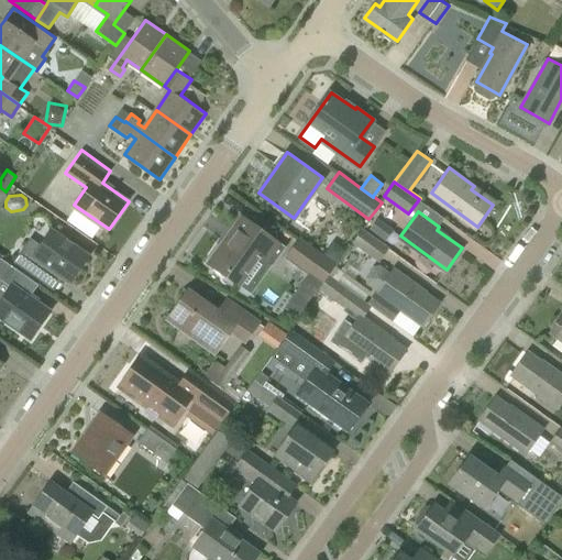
[(273,262),(285,245),(242,215),(224,238),(229,240),(211,264),(240,284),(261,253),(273,262)]
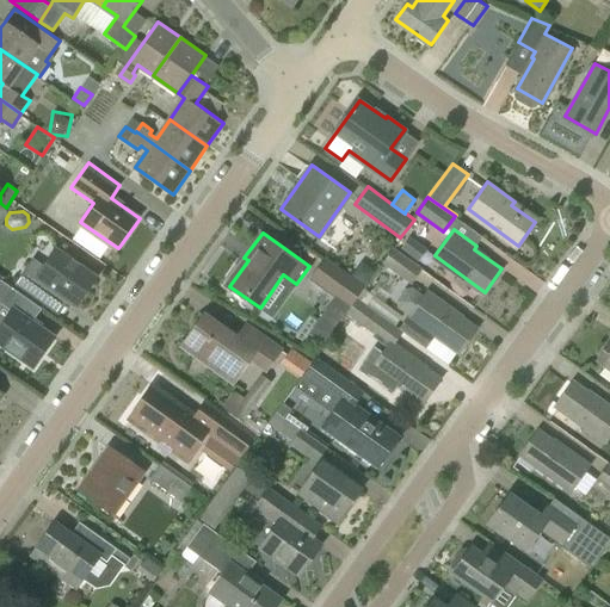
[(411,283),(421,267),(392,246),(381,261),(411,283)]
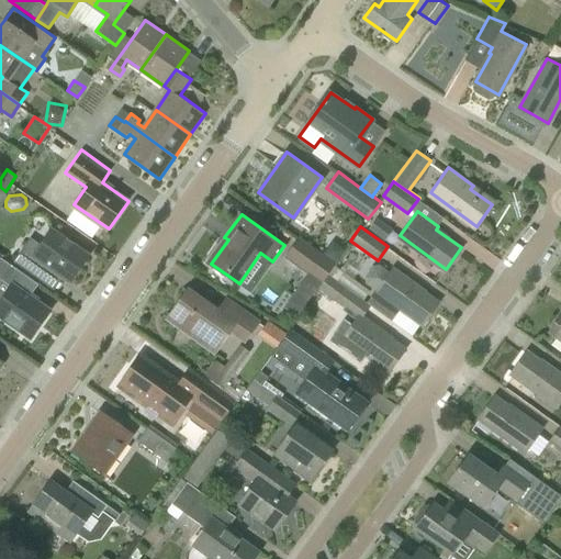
[(88,254),(52,228),(41,244),(30,236),(13,260),(36,277),(46,264),(69,280),(88,254)]
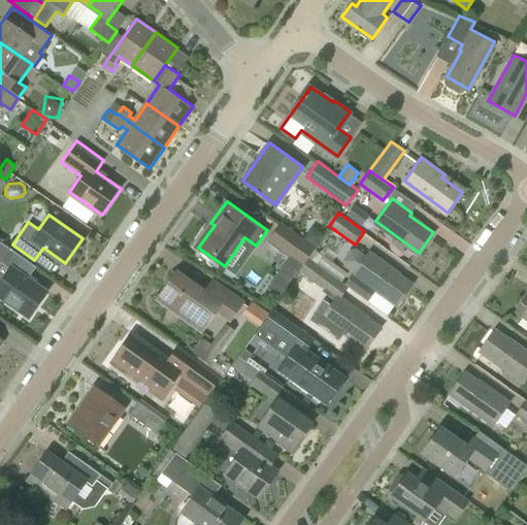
[(302,266),(309,256),(314,249),(314,248),(315,247),(282,222),(268,240),(302,266)]
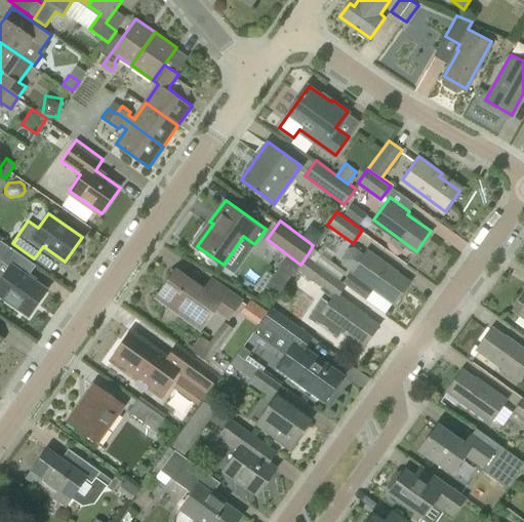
[(311,224),(301,236),(314,244),(322,233),(311,224)]
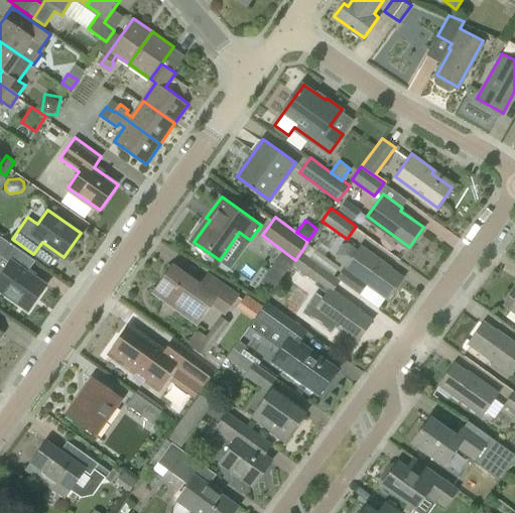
[(0,254),(5,257),(13,245),(0,236),(0,254)]
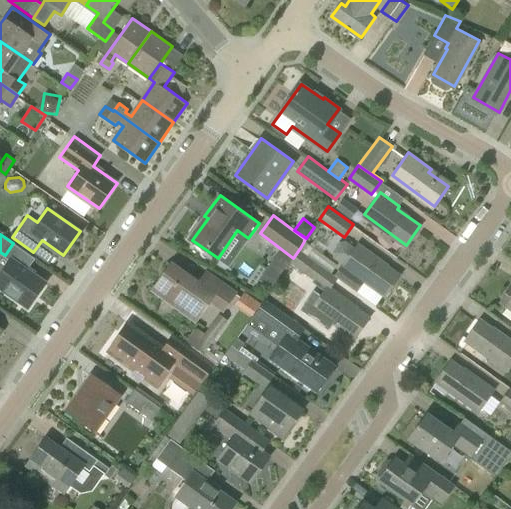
[(323,265),(331,271),(336,264),(321,253),(326,246),(315,237),(309,244),(304,241),(300,248),(323,265)]
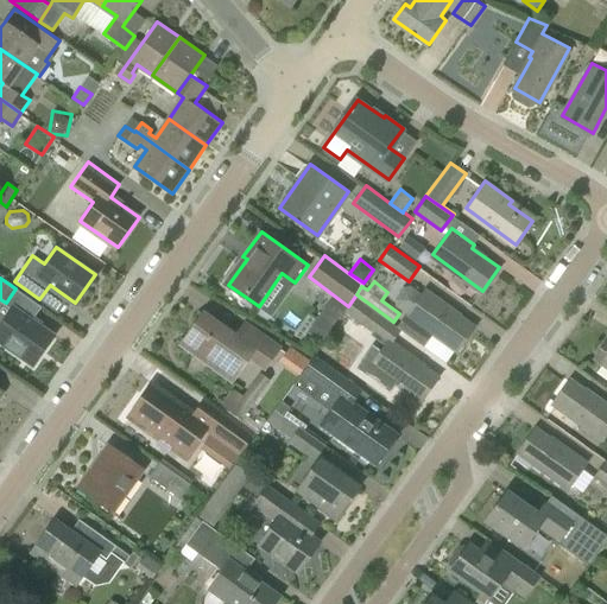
[(402,328),(402,329),(423,345),(434,331),(459,349),(474,325),(447,306),(449,304),(427,287),(422,294),(410,285),(403,287),(394,298),(396,305),(406,312),(398,325),(402,328)]
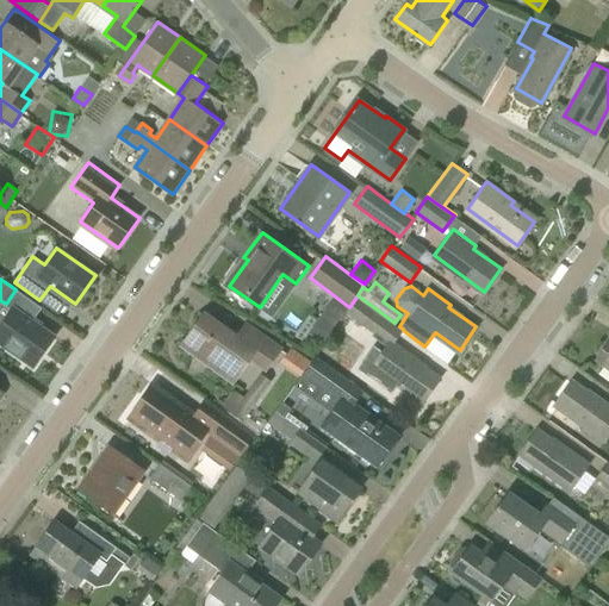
[(346,312),(373,332),(385,316),(358,295),(349,307),(346,312)]
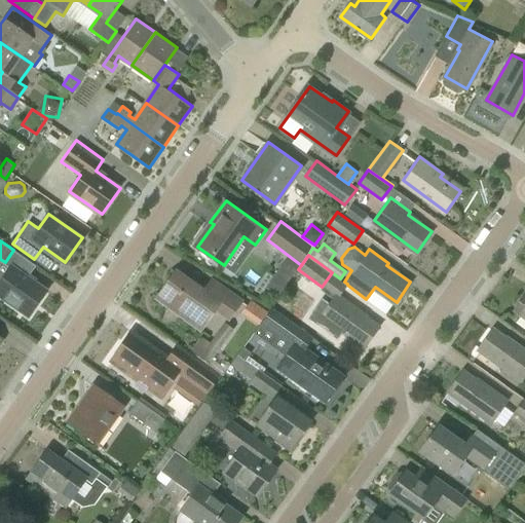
[(0,293),(30,314),(47,290),(35,282),(37,278),(13,264),(0,283),(0,293)]
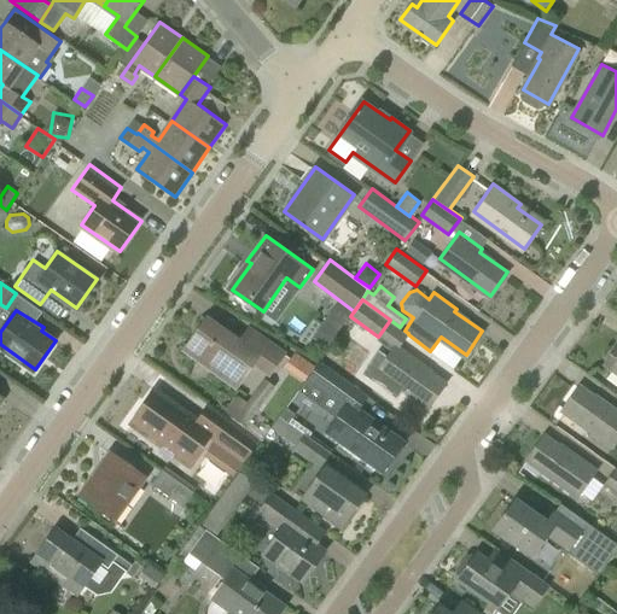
[(239,339),(208,316),(185,349),(236,386),(251,364),(268,376),(286,351),(249,325),(239,339)]
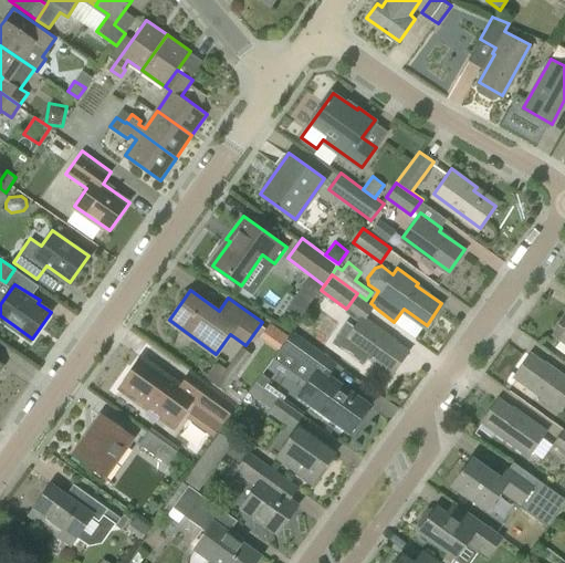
[(365,301),(366,300),(357,293),(346,309),(344,311),(359,322),(346,340),(391,373),(408,350),(384,331),(385,330),(366,316),(374,306),(374,305),(370,303),(369,304),(365,301)]
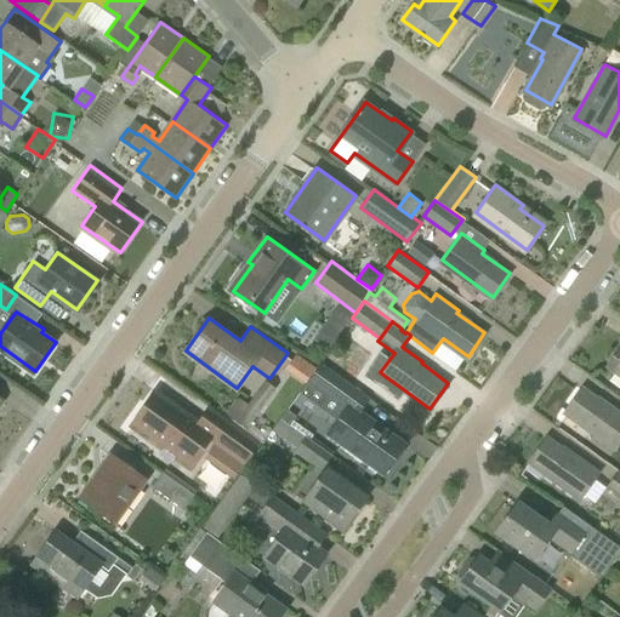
[(619,348),(609,364),(615,367),(619,370),(619,348)]
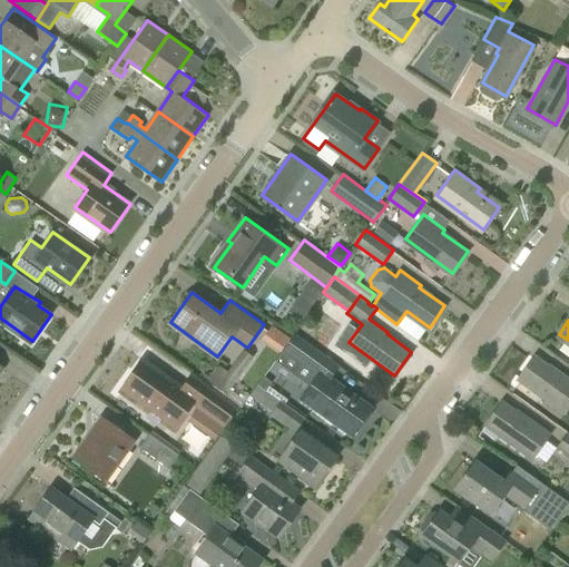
[(352,434),(373,407),(331,377),(340,364),(295,332),(275,360),(311,385),(302,398),(352,434)]
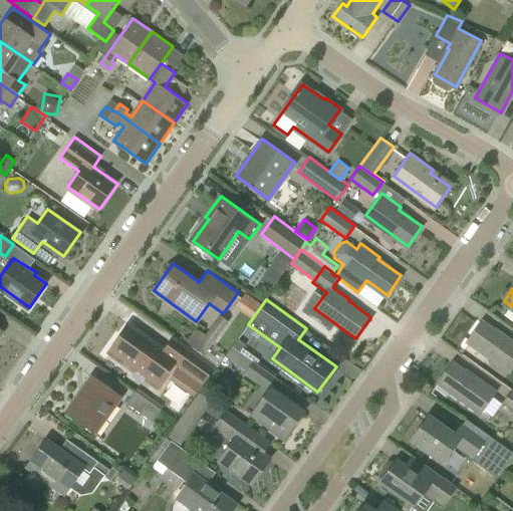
[(211,344),(228,320),(219,314),(205,333),(197,327),(186,342),(217,364),(224,354),(211,344)]
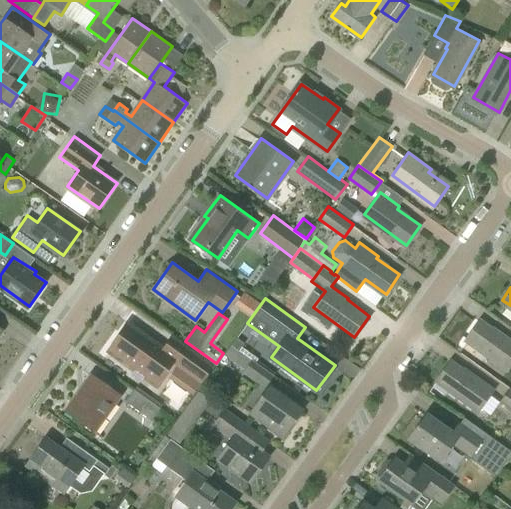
[(504,336),(481,319),(466,339),(508,369),(510,365),(510,337),(506,334),(504,336)]
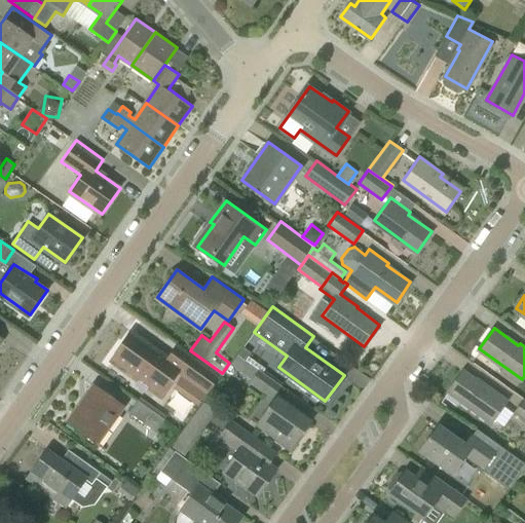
[(163,391),(177,373),(183,365),(134,331),(115,358),(163,391)]
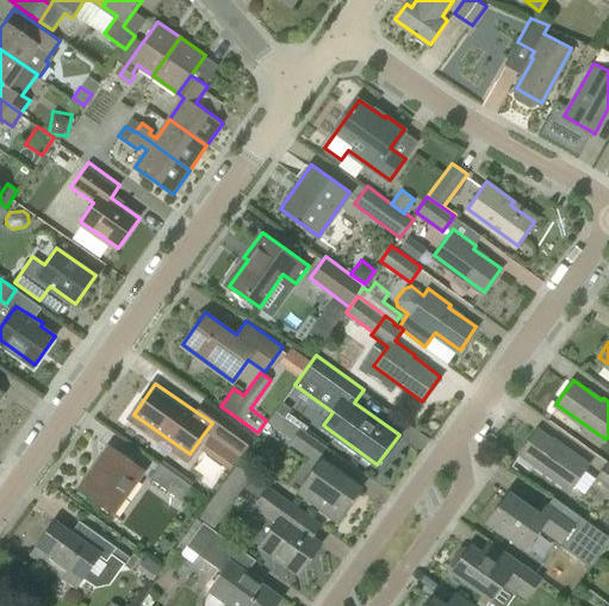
[(229,468),(255,432),(227,412),(202,449),(229,468)]
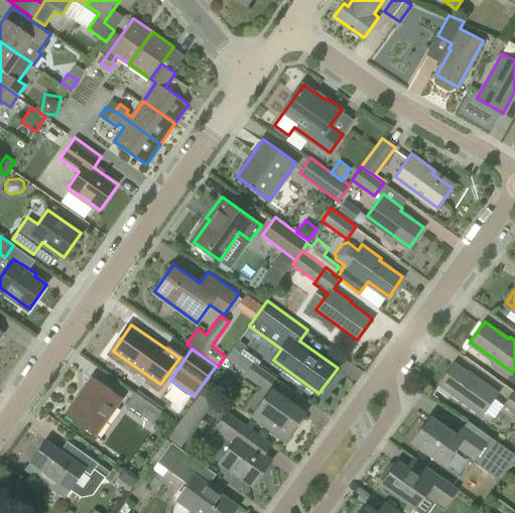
[(268,390),(276,378),(242,356),(237,363),(247,370),(244,375),(268,390)]
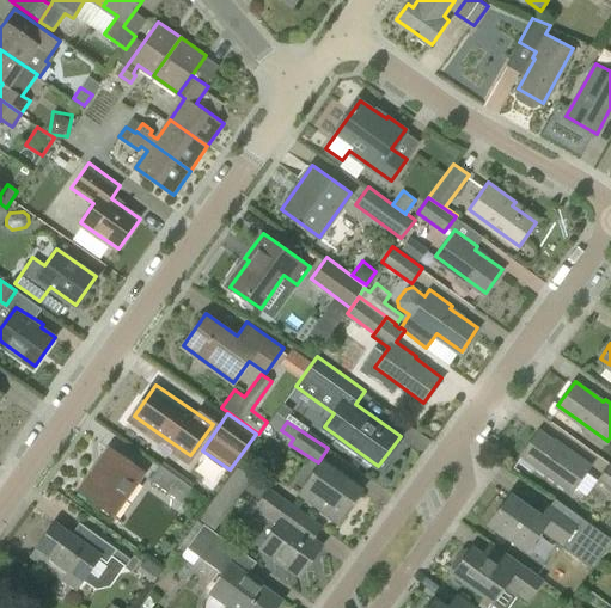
[(569,450),(541,429),(523,454),(573,490),(592,464),(570,448),(569,450)]
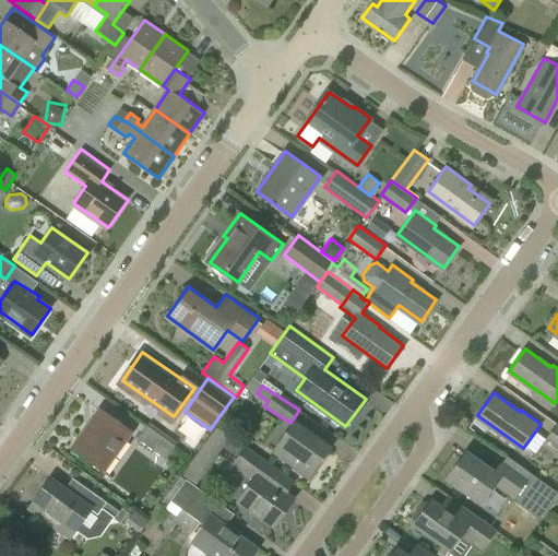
[(104,469),(115,453),(132,429),(102,407),(73,447),(104,469)]
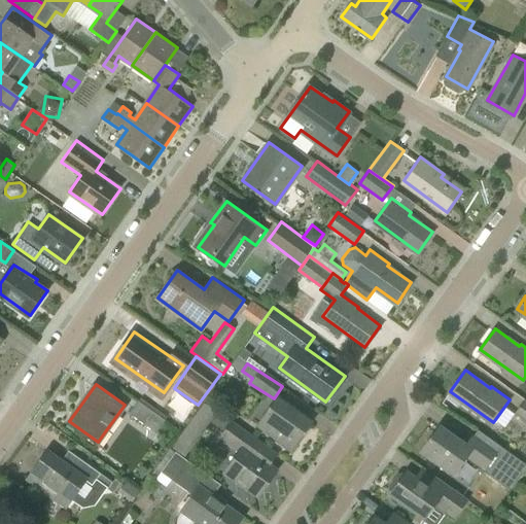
[(155,431),(167,415),(140,396),(129,412),(155,431)]
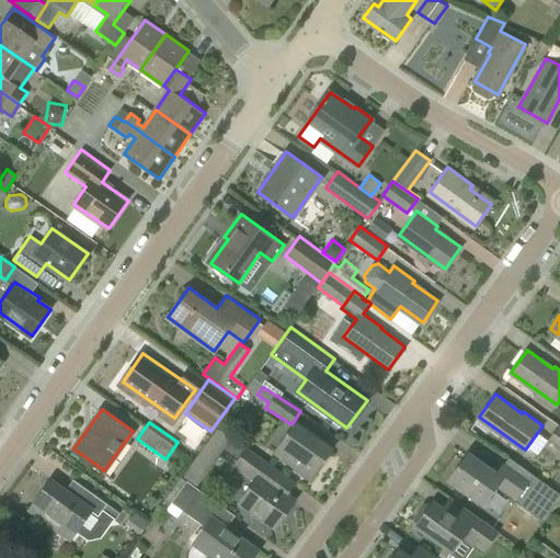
[(311,476),(332,448),(296,422),(275,451),(311,476)]
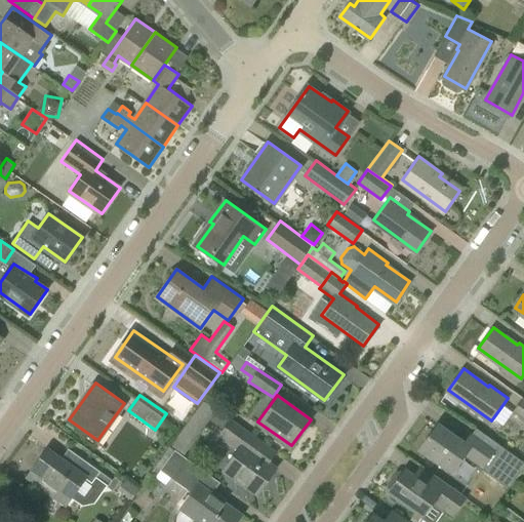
[(523,398),(522,398),(513,411),(523,418),(523,398)]
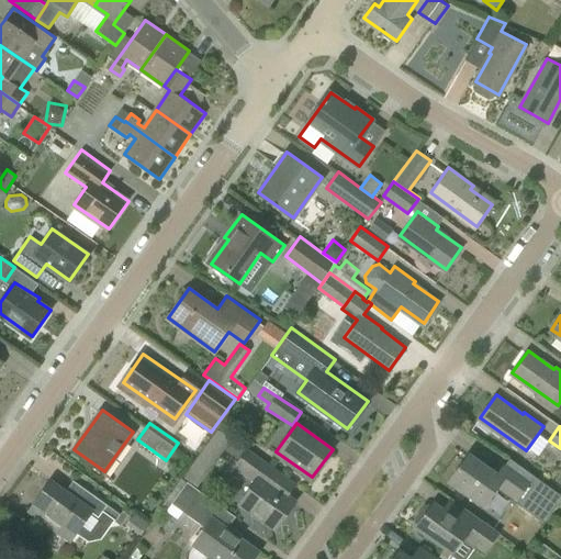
[(276,527),(295,501),(266,479),(275,468),(247,447),(233,467),(254,482),(240,501),(276,527)]
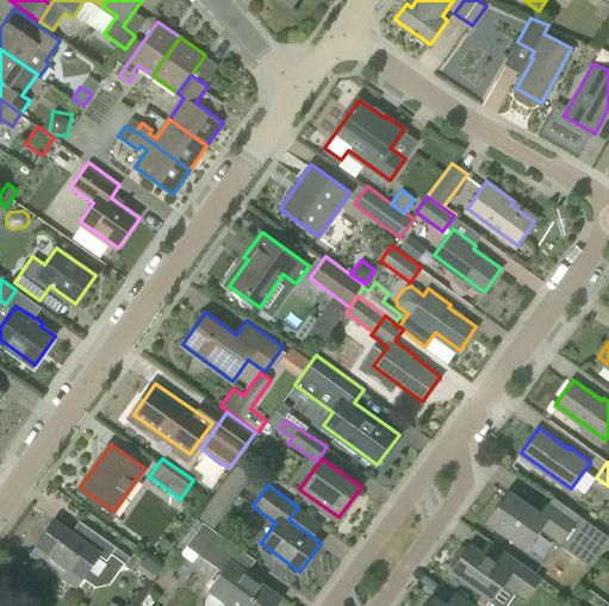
[(539,514),(508,492),(488,520),(524,547),(538,528),(560,544),(578,518),(548,500),(539,514)]
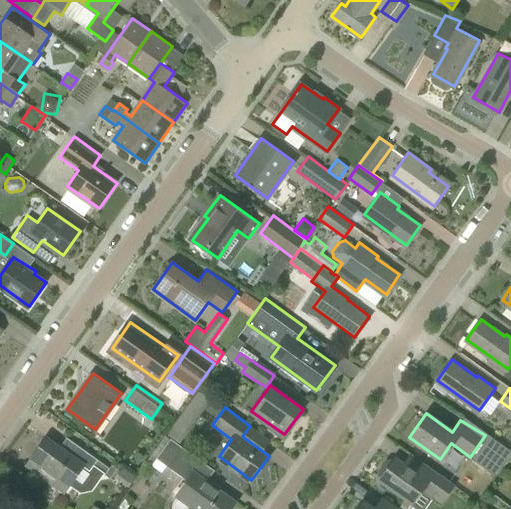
[(193,508),(230,508),(236,501),(206,480),(213,470),(165,434),(154,450),(159,454),(156,457),(182,476),(173,490),(177,493),(175,496),(193,508)]
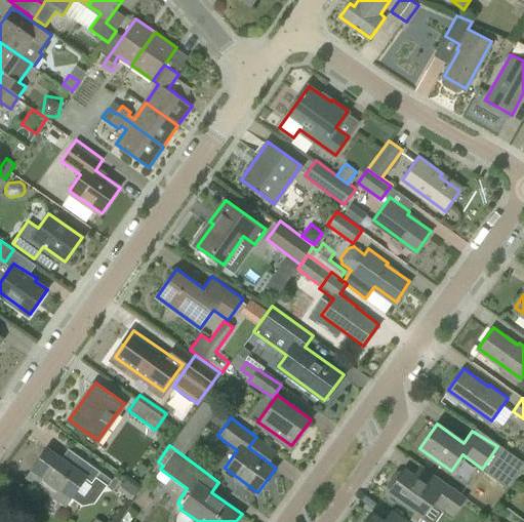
[(112,479),(68,448),(61,459),(47,449),(28,475),(66,503),(84,477),(91,482),(94,477),(113,489),(120,479),(115,476),(112,479)]
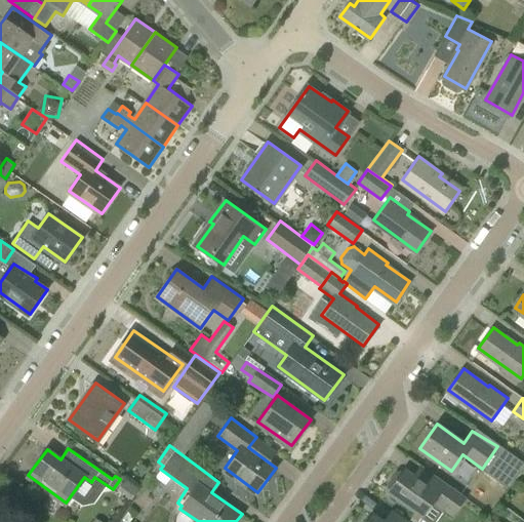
[(467,496),(420,465),(412,476),(404,470),(403,472),(400,470),(396,470),(387,483),(387,487),(391,489),(389,491),(422,516),(430,505),(442,514),(445,510),(453,516),(467,496)]
